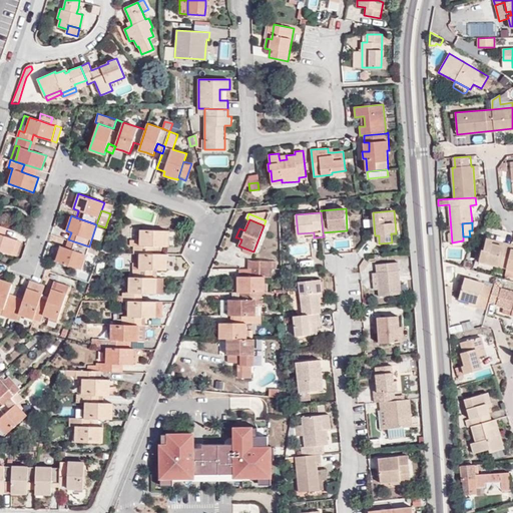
[(1,234),(4,226),(0,224),(0,249),(13,254),(17,239),(5,235),(1,234)]
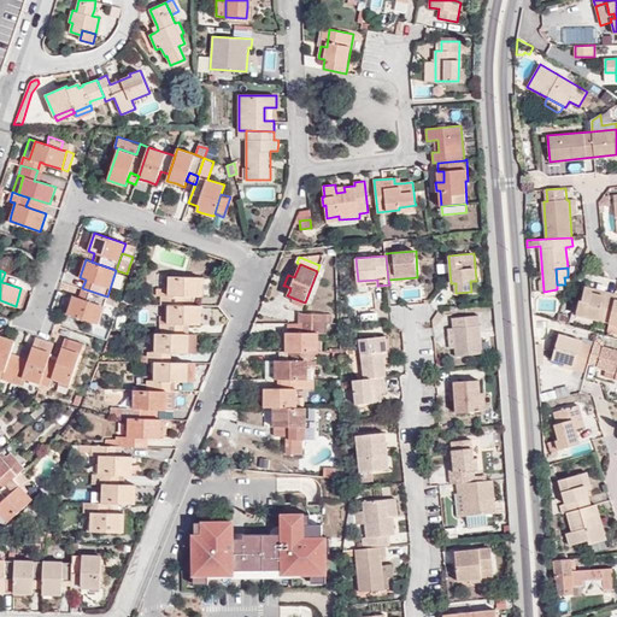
[(168,295),(160,295),(160,304),(168,304),(178,304),(178,295),(184,295),(201,295),(201,276),(169,276),(168,295)]
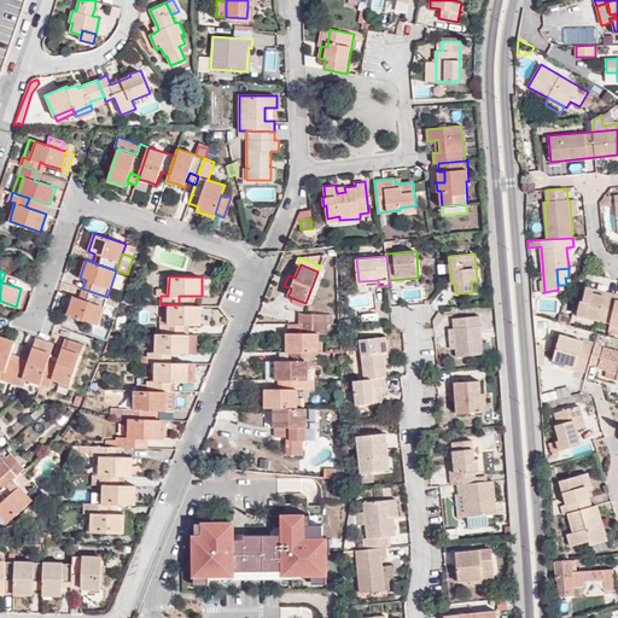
[(583,286),(577,313),(576,318),(610,325),(611,322),(611,321),(617,295),(607,292),(607,296),(593,293),(594,289),(583,286)]
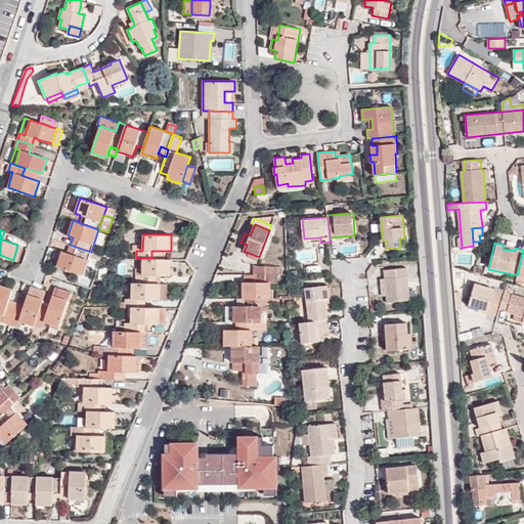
[(17,261),(23,246),(17,245),(13,260),(17,261)]
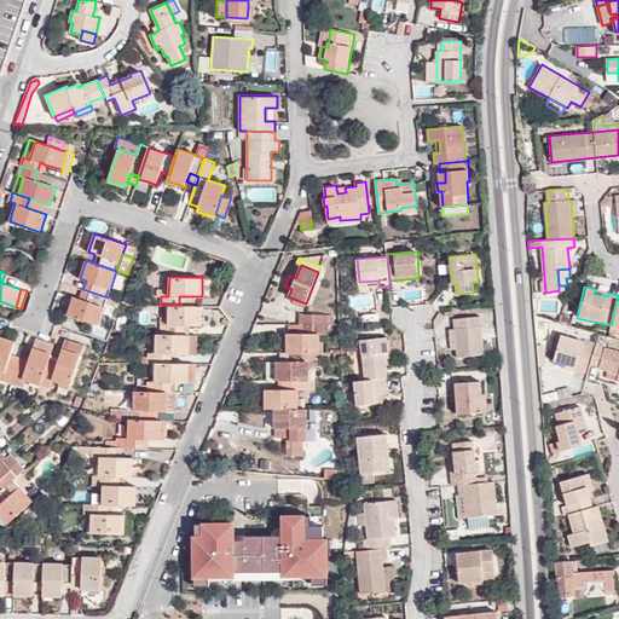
[(98,325),(108,298),(82,289),(80,299),(73,296),(69,307),(67,314),(98,325)]
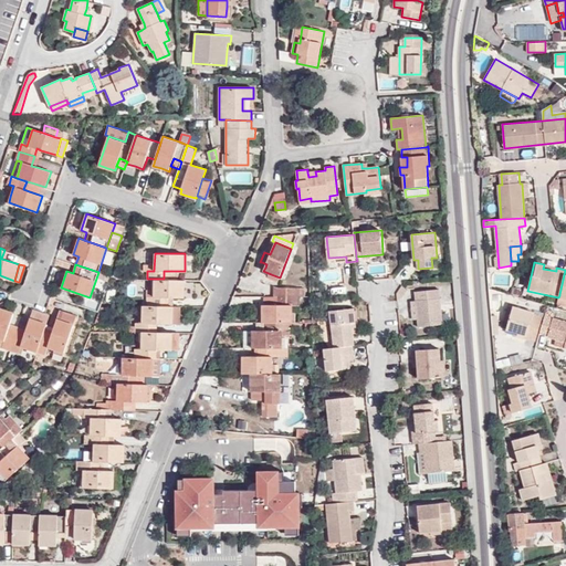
[(169,296),(185,297),(185,280),(169,279),(164,279),(154,279),(153,296),(147,296),(147,305),(165,305),(165,296),(169,296)]
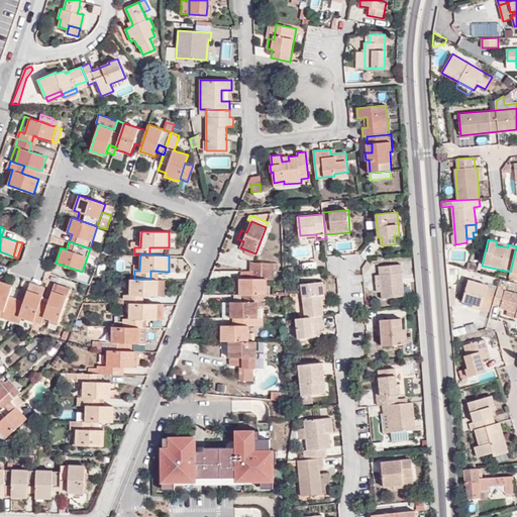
[(275,262),(254,262),(254,271),(274,271),(275,262)]
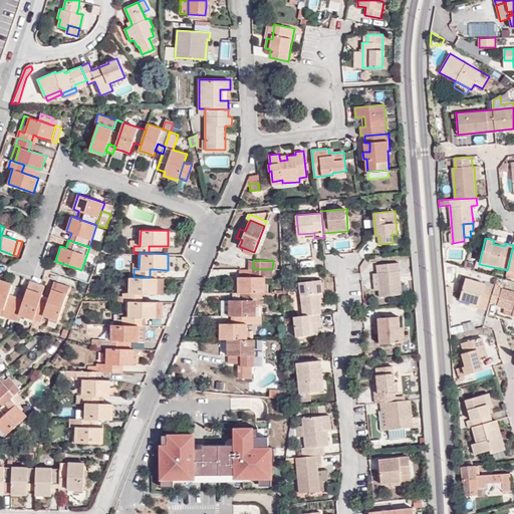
[(377,264),(377,272),(374,272),(376,285),(377,296),(396,294),(394,270),(396,270),(395,263),(377,264)]
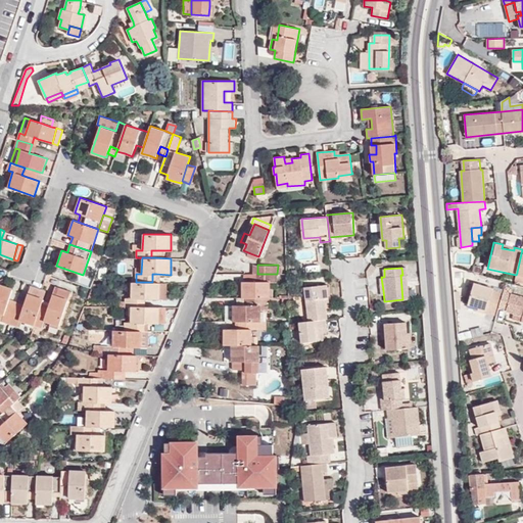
[(253,281),(242,281),(242,296),(244,296),(252,296),(268,296),(271,296),(271,289),(271,281),(277,281),(277,274),(257,274),(257,281),(253,281)]
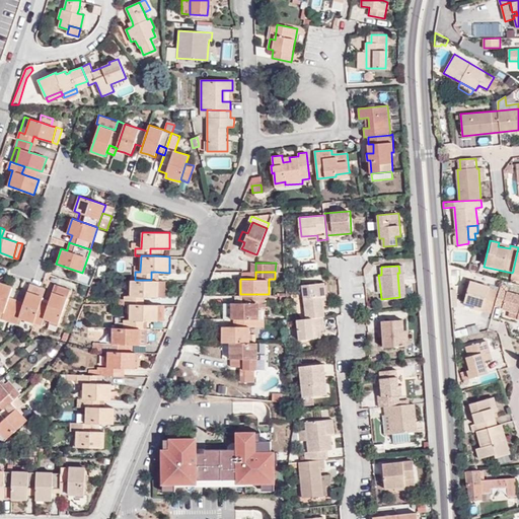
[(139,296),(144,296),(158,297),(159,280),(154,280),(151,280),(135,280),(130,279),(130,296),(124,296),(124,303),(130,303),(139,303),(139,296)]
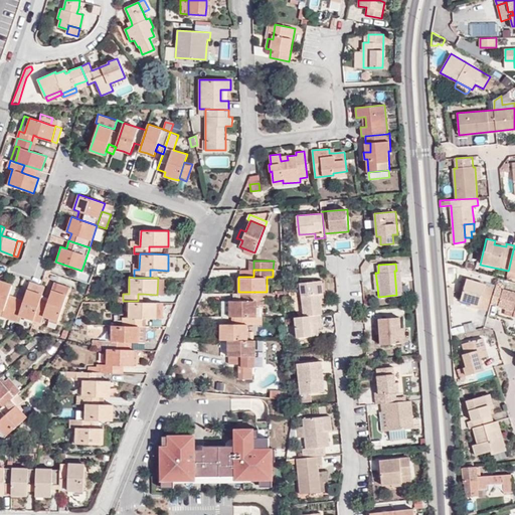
[(318,278),(299,280),(302,315),(318,313),(317,304),(316,290),(320,290),(318,278)]
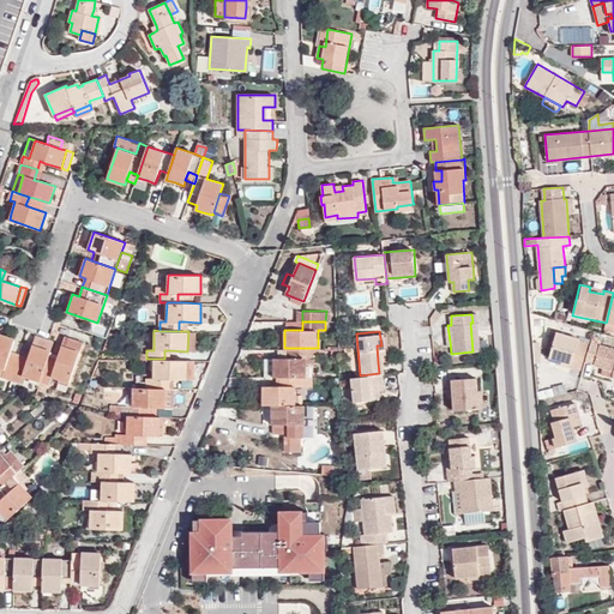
[(115,333),(109,332),(107,338),(102,350),(109,350),(115,333)]
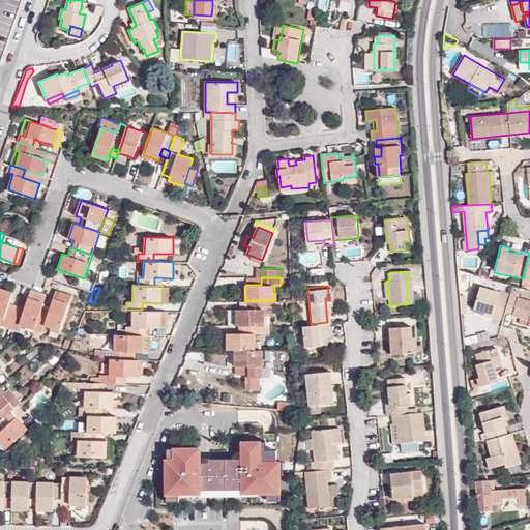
[(0,325),(9,328),(17,305),(9,303),(12,292),(0,288),(0,325)]
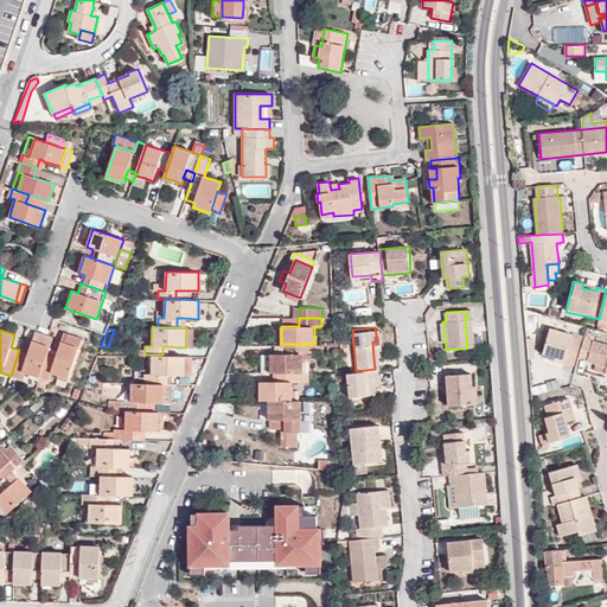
[(566,359),(564,363),(573,365),(581,338),(550,330),(544,352),(555,356),(566,359)]
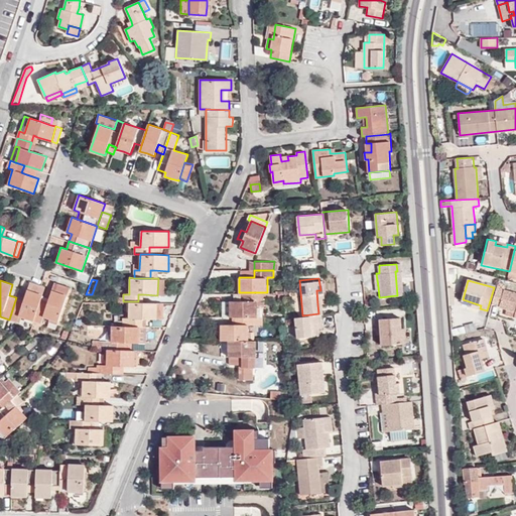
[(46,305),(39,303),(34,320),(41,323),(43,316),(49,318),(57,321),(70,287),(54,282),(48,301),(46,305)]
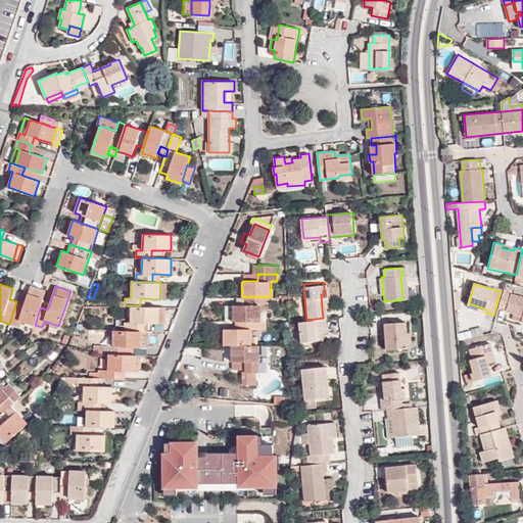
[(45,292),(30,287),(28,293),(43,298),(45,292)]
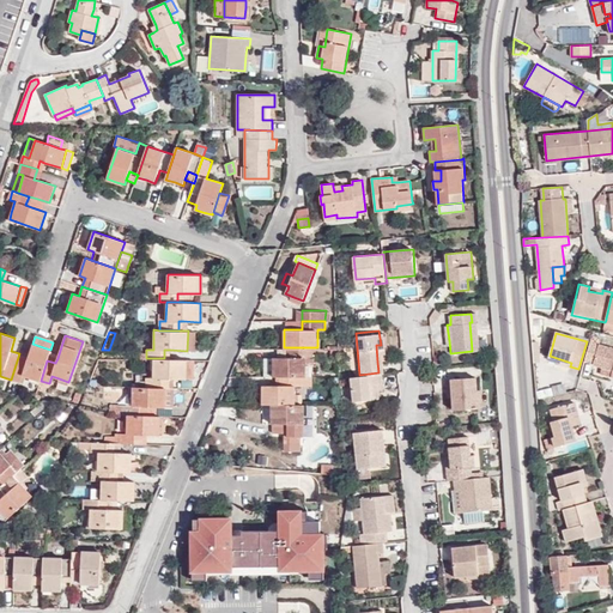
[(584,359),(590,343),(587,341),(578,369),(582,370),(584,359)]
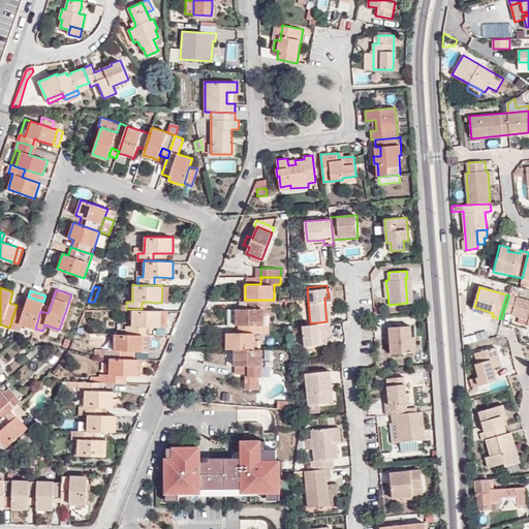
[(528,300),(517,297),(509,294),(509,296),(504,310),(511,312),(511,314),(520,316),(528,318),(528,319),(528,324),(528,323),(528,300)]
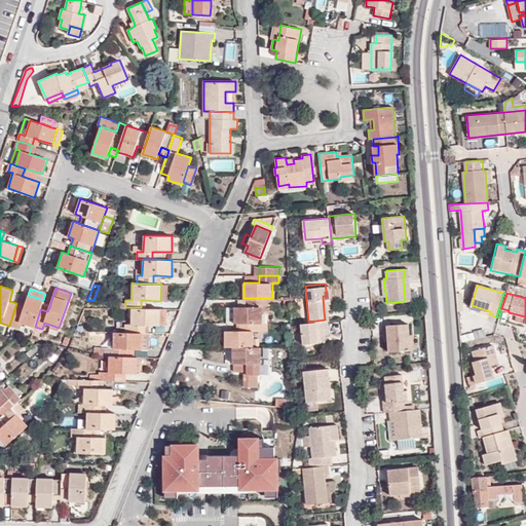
[(16,329),(20,322),(26,325),(35,328),(35,327),(40,309),(42,304),(43,300),(28,295),(25,306),(16,303),(9,326),(16,329)]
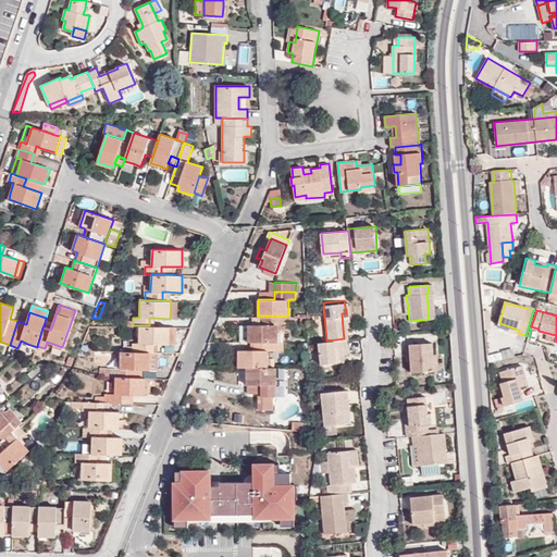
[(260,325),(248,325),(248,342),(263,342),(268,342),(277,342),(277,325),(285,325),(285,316),(269,316),(269,325),(260,325)]
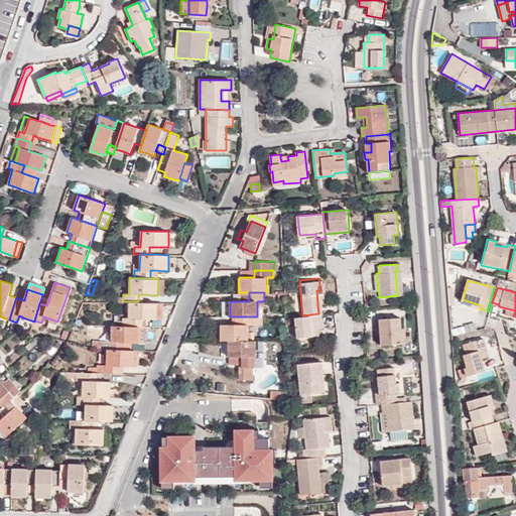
[(139,318),(146,318),(157,319),(157,302),(143,301),(138,301),(129,301),(129,318),(122,318),(122,326),(138,326),(139,318)]
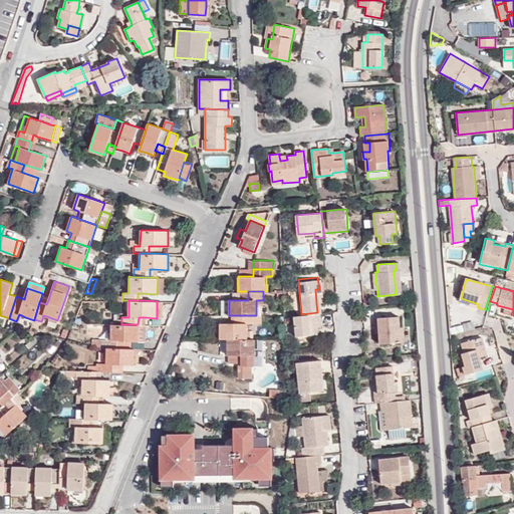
[(318,321),(317,312),(301,314),(293,314),(295,334),(315,331),(315,326),(314,321),(318,321)]
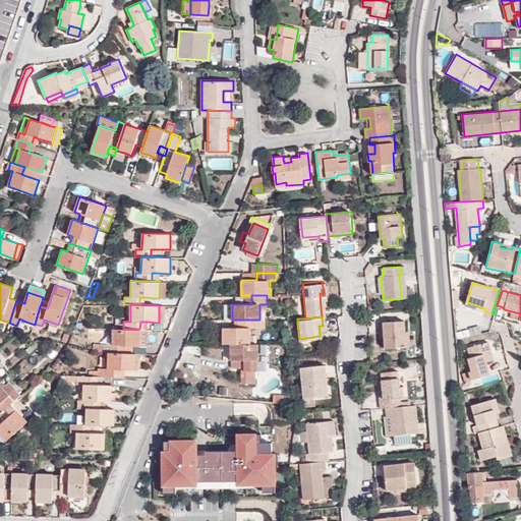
[(403,331),(402,319),(382,321),(384,338),(384,347),(408,345),(407,331),(403,331)]
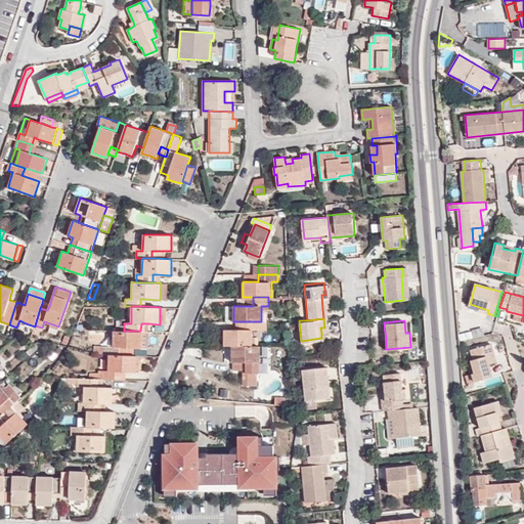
[(253,330),(267,330),(267,321),(261,321),(252,321),(252,330),(253,330)]
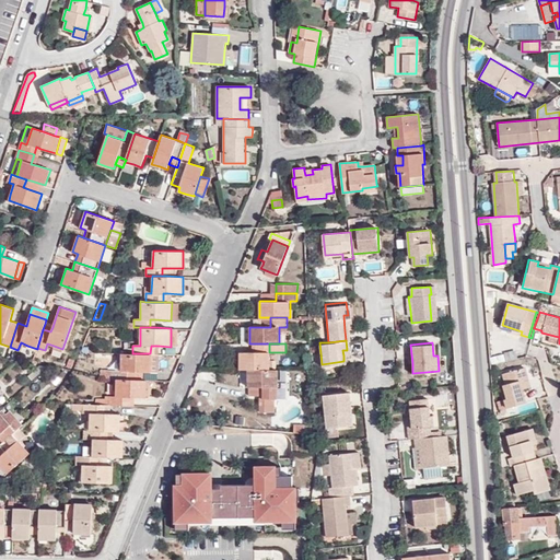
[(264,352),(240,352),(240,369),(247,369),(269,370),(270,352),(269,352),(264,352)]
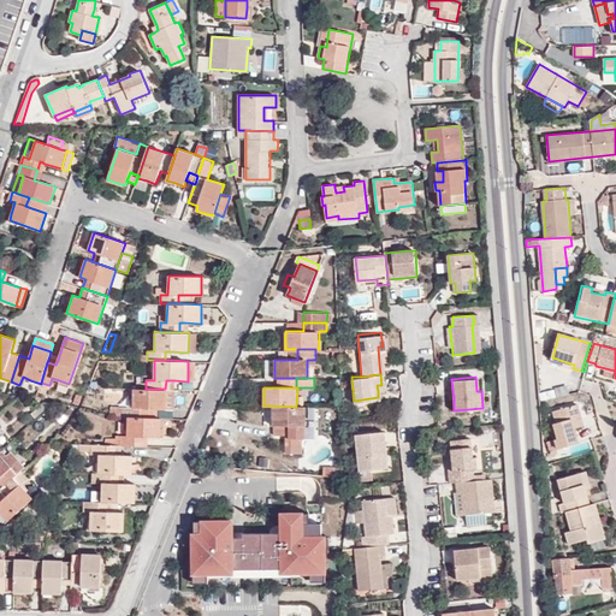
[(117,416),(123,416),(128,416),(137,416),(137,408),(158,409),(166,409),(166,389),(165,389),(146,389),(132,389),(132,408),(117,408),(117,415),(117,416)]
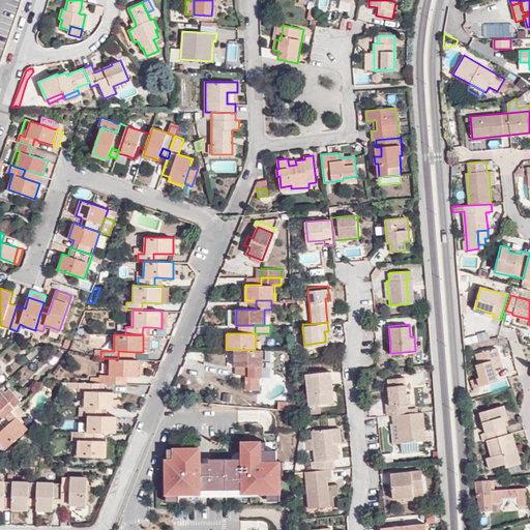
[(494,367),(493,360),(501,358),(498,348),(477,354),(479,363),(476,364),(479,377),(471,380),(473,388),(479,386),(498,381),(494,367)]
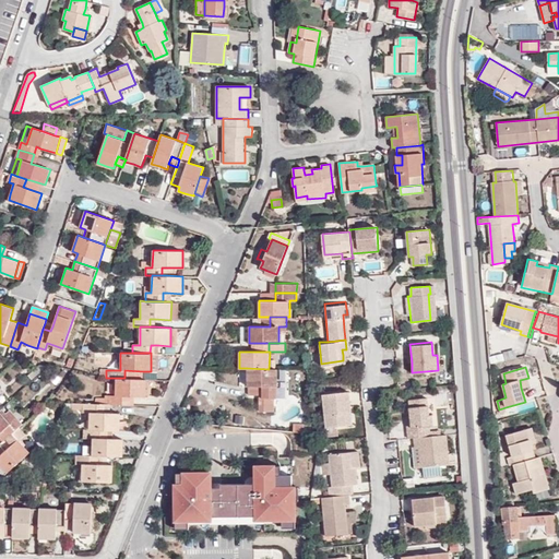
[(277,378),(276,369),(269,369),(247,368),(247,384),(248,385),(249,394),(258,394),(258,411),(273,411),(273,399),(277,399),(277,378)]
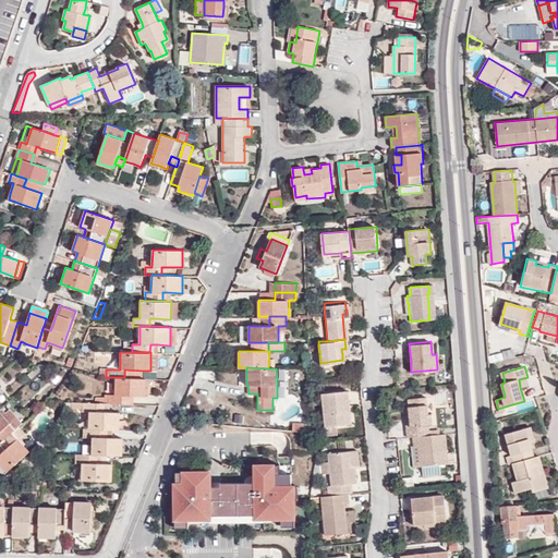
[(133,396),(146,396),(146,378),(143,378),(124,377),(116,377),(114,395),(108,395),(108,402),(110,403),(126,403),(126,396),(133,396)]
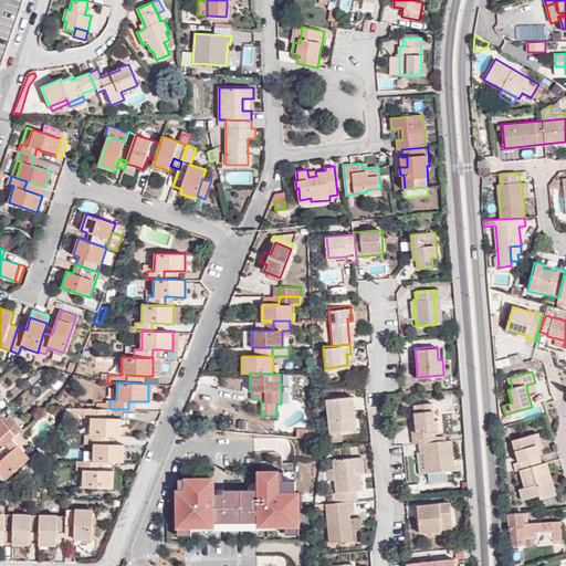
[(527,392),(537,390),(535,383),(526,385),(527,392)]
